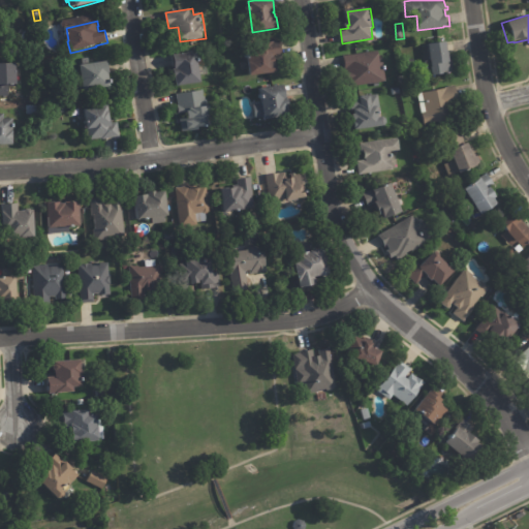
[(281,41),(282,58),(277,58),(277,64),(276,64),(276,66),(279,67),(279,70),(277,72),(274,73),(274,78),(268,78),(268,74),(252,76),(250,62),(249,62),(248,58),(251,57),(250,43),(281,40),(281,41)]
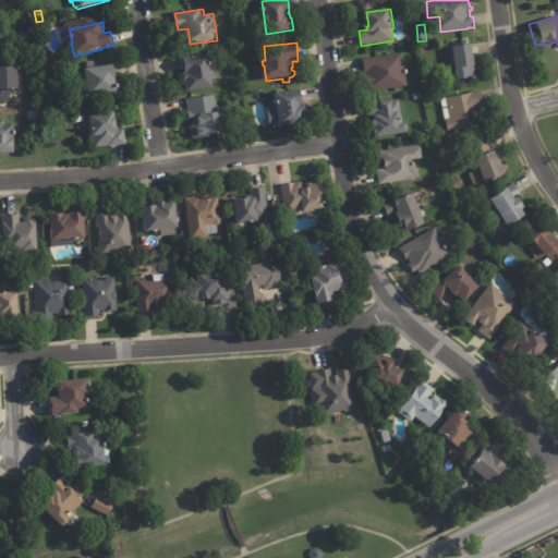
[(471,45),(473,58),(475,58),(478,76),(456,80),(455,71),(456,71),(452,47),(471,44),(471,45)]
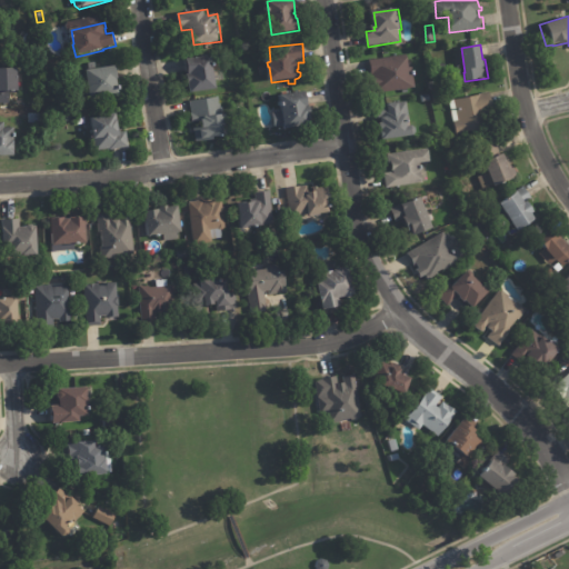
[(218,70),(220,90),(193,93),(192,82),(190,82),(189,75),(191,73),(189,59),(216,55),(218,70)]
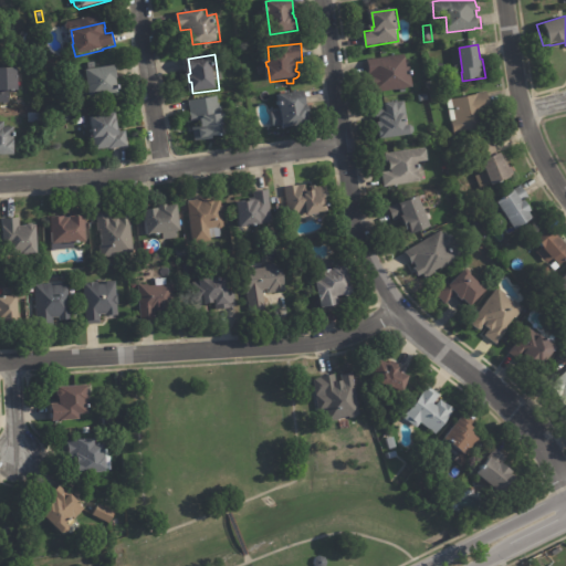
[(369,72),(368,61),(410,56),(413,88),(378,92),(378,87),(373,87),(371,76),(370,76),(369,72)]
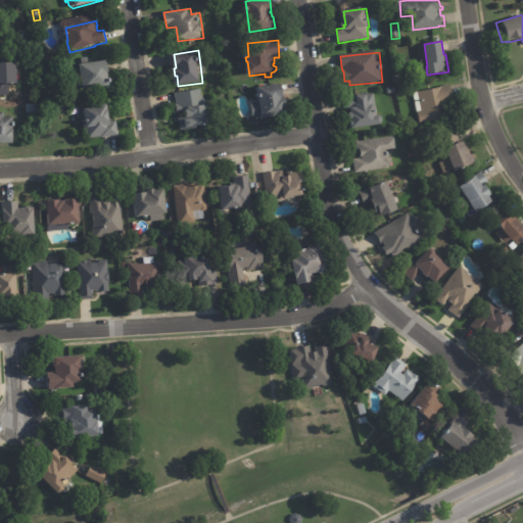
[(90,63),(107,60),(109,73),(107,73),(109,86),(83,90),(80,64),(81,64),(81,61),(88,60),(88,63),(90,63)]
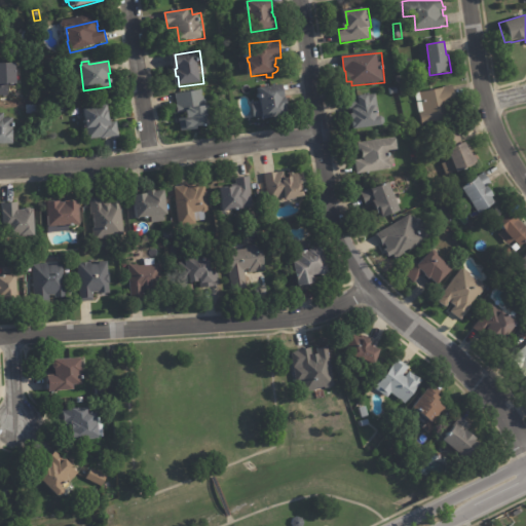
[(19,72),(19,84),(9,84),(10,96),(0,96),(0,64),(19,64),(19,72)]
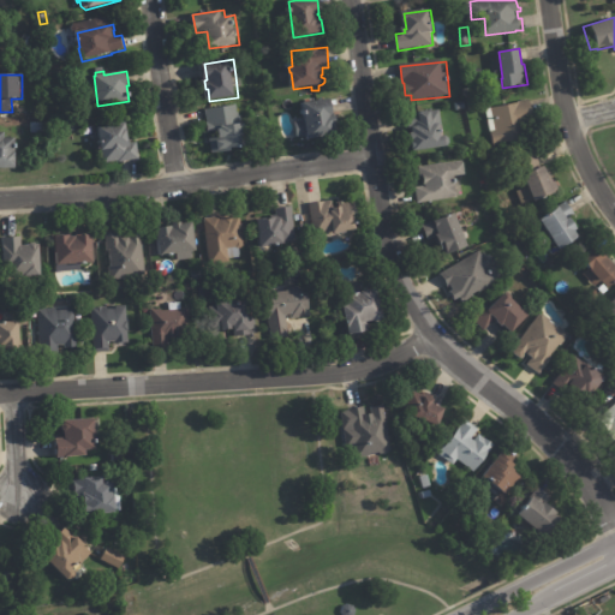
[(333,100),(335,114),(338,114),(340,136),(310,139),(309,136),(297,137),(294,121),(305,119),(303,103),(333,99),(333,100)]
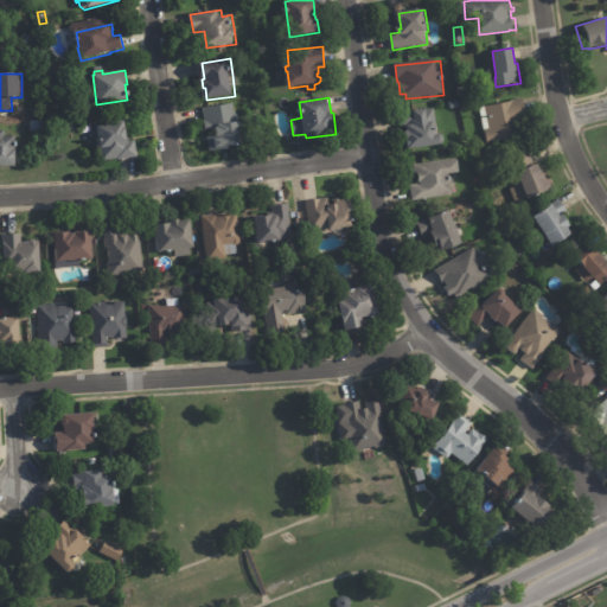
[(525,100),(529,115),(512,117),(517,140),(489,142),(481,108),(516,101),(515,100),(525,98),(525,100)]
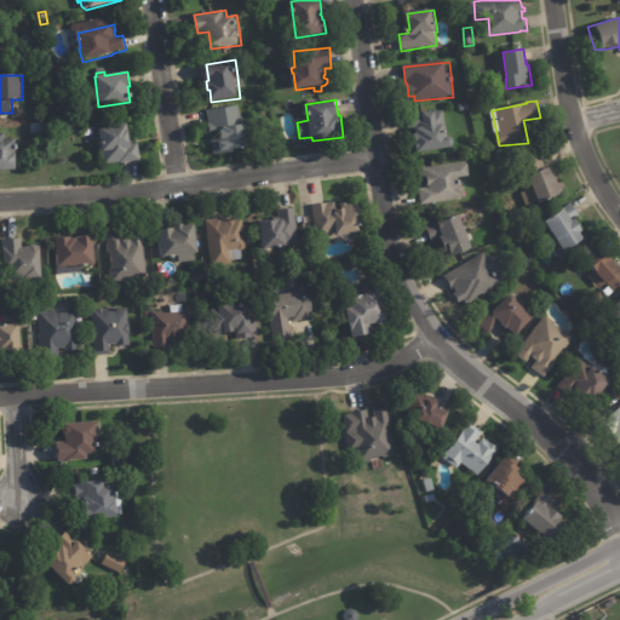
[(472,103),(481,102),(482,110),(474,112),(472,103)]
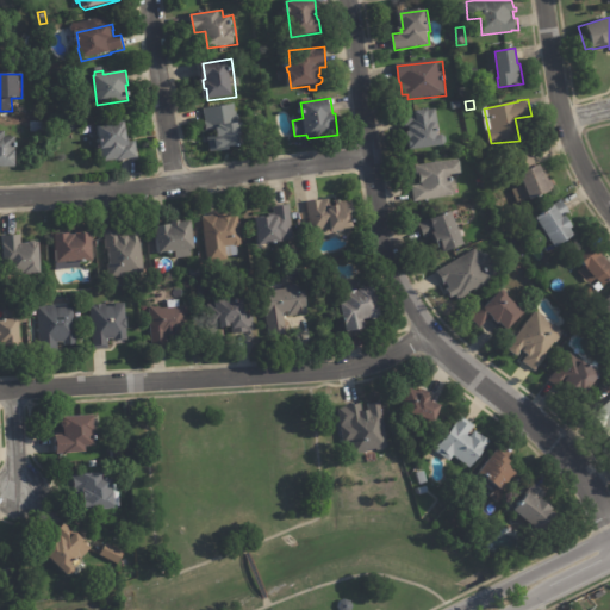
[(244,138),(246,145),(231,148),(232,149),(212,151),(210,131),(207,131),(205,109),(237,105),(240,123),(243,122),(244,138)]
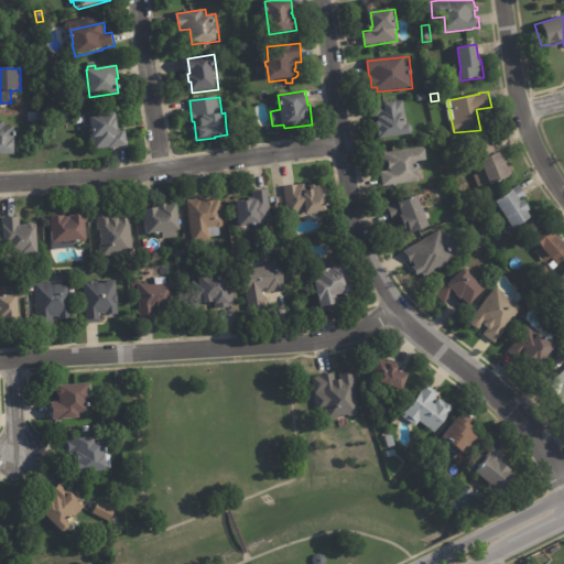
[(405,115),(408,126),(412,126),(415,127),(415,132),(413,134),(381,138),(380,122),(382,122),(382,116),(384,116),(384,111),(387,110),(386,104),(405,100),(408,115),(405,115)]
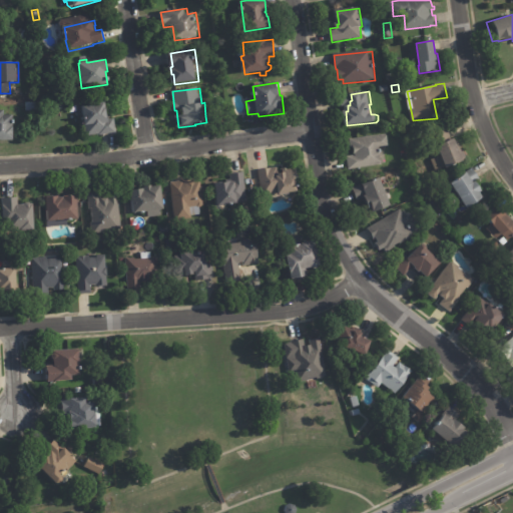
[(27,110),(27,102),(37,101),(38,110),(27,110)]
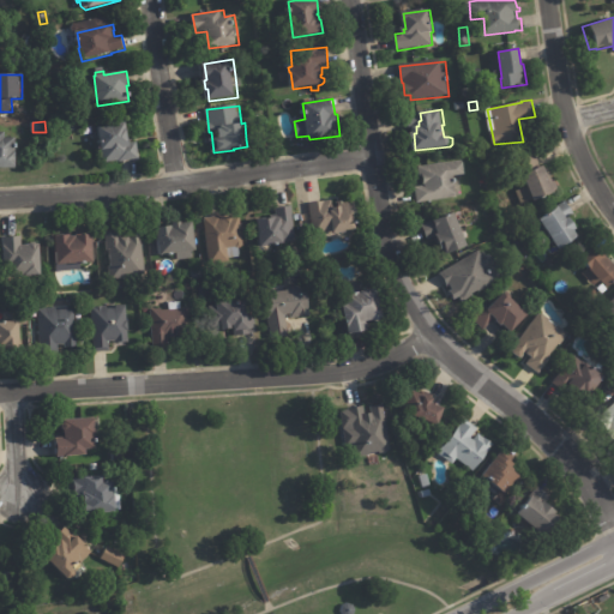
[(131,134),(132,143),(139,142),(142,158),(121,162),(121,161),(106,163),(103,146),(103,145),(103,140),(101,127),(130,124),(131,134)]
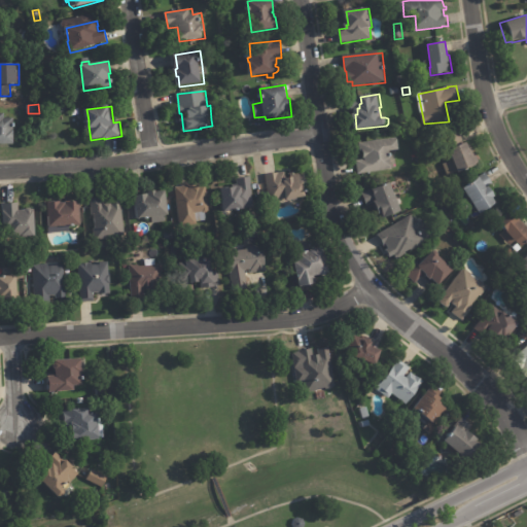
[(13,139),(13,145),(0,144),(0,113),(4,113),(4,118),(13,118),(13,139)]
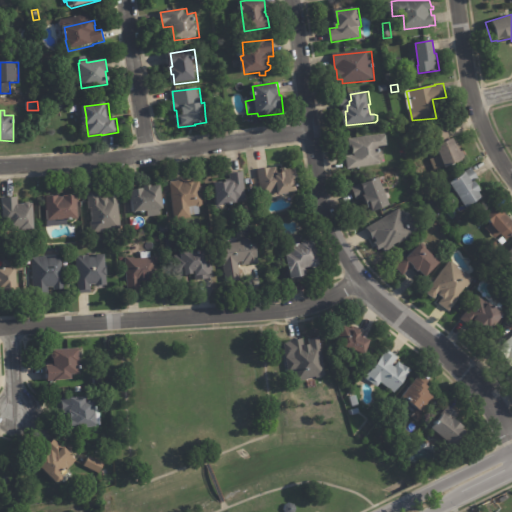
[(381,163),(348,169),(345,155),(353,154),(352,146),(349,146),(348,139),(385,133),(387,145),(378,147),(381,163)]
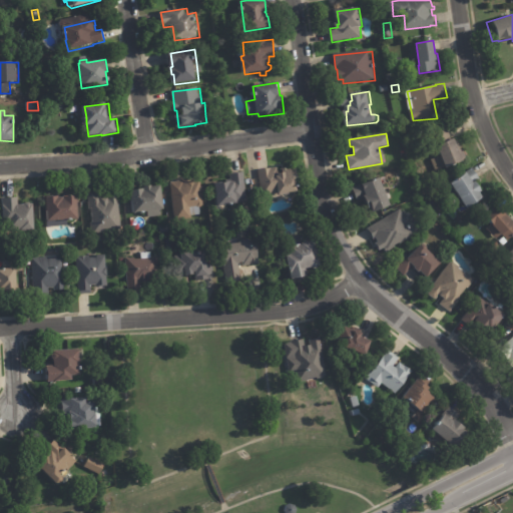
[(460,144),(461,143),(464,149),(465,148),(469,158),(466,159),(466,160),(449,168),(448,166),(439,170),(433,159),(443,154),(440,146),(457,138),(459,144),(460,144)]
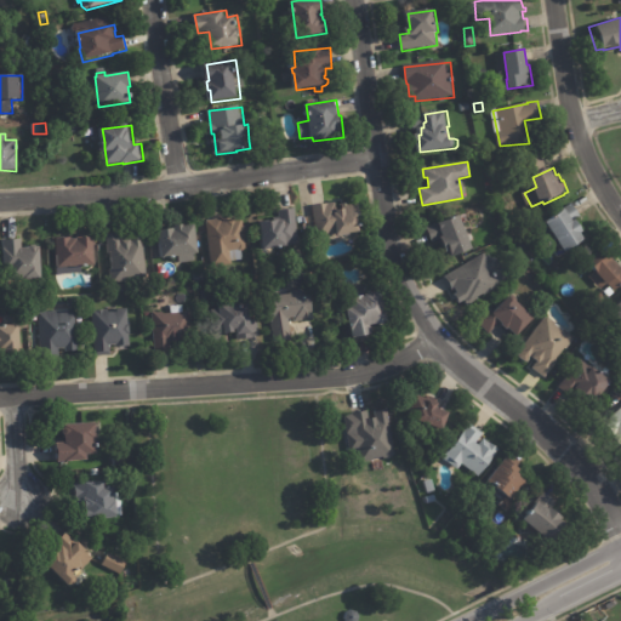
[(574,204),(581,216),(577,217),(586,231),(584,232),(587,239),(567,251),(565,249),(564,249),(547,221),(565,210),(563,206),(573,200),(574,204)]
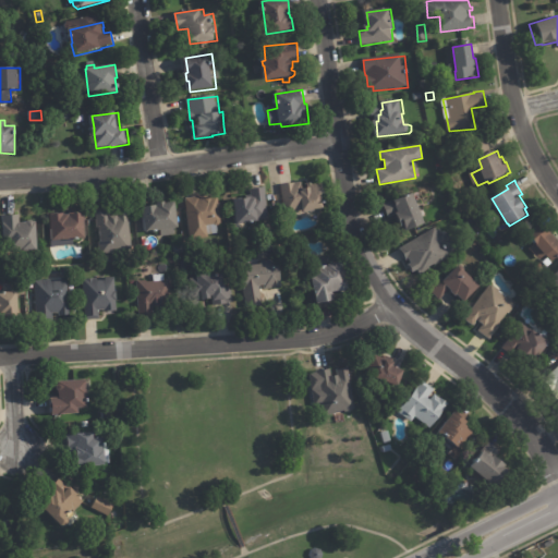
[(326,203),(328,202),(328,204),(326,205),(326,209),(304,211),(304,213),(295,214),(295,213),(292,214),(292,211),(286,213),(281,185),(302,182),(303,190),(308,190),(307,183),(314,182),(314,185),(324,183),(326,203)]
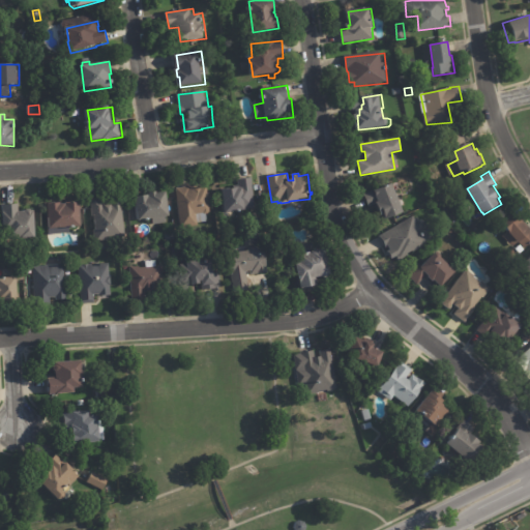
[(239,212),(228,213),(225,189),(239,187),(238,180),(253,178),(257,208),(247,210),(247,211),(239,212)]
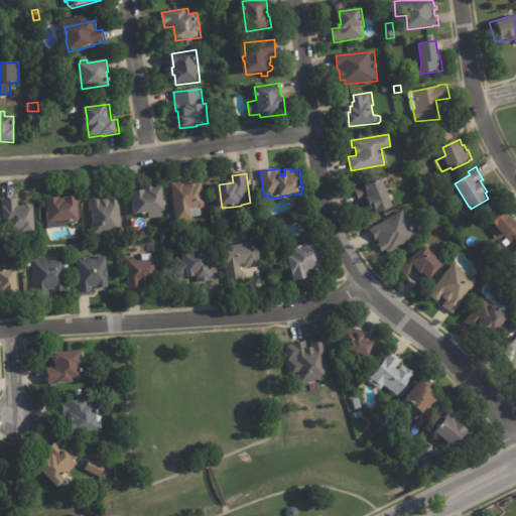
[(361,201),(356,189),(370,182),(371,185),(383,179),(396,209),(380,216),(377,210),(375,211),(370,199),(362,202),(361,201)]
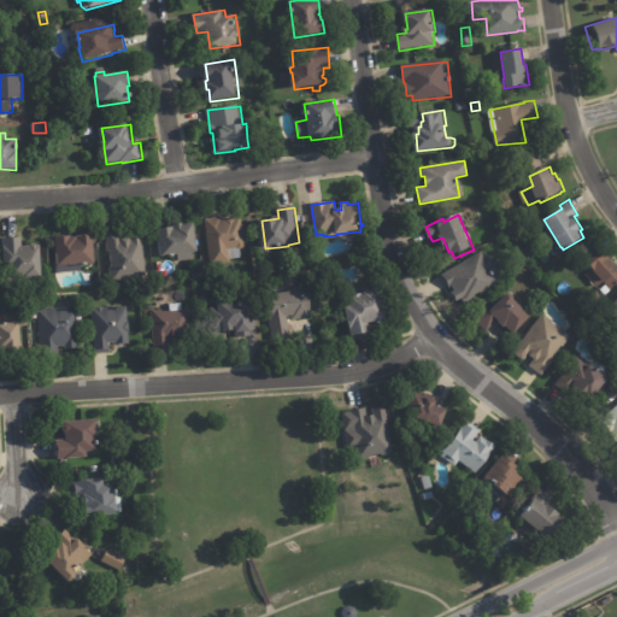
[(206,219),(222,217),(222,219),(225,219),(225,218),(234,217),(234,218),(241,217),(246,250),(241,250),(242,258),(231,259),(233,263),(212,265),(206,219)]
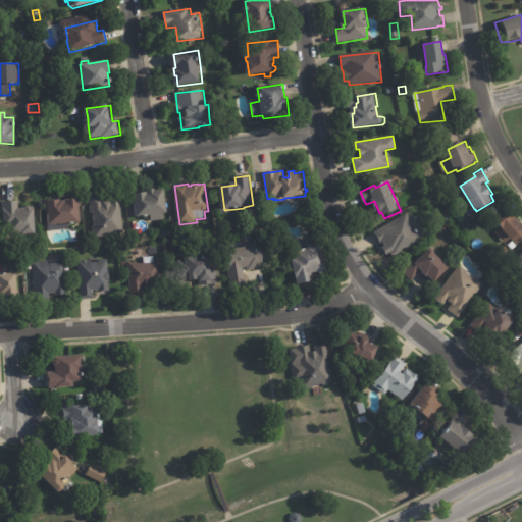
[(163,190),(167,214),(136,219),(133,194),(146,192),(146,191),(154,189),(154,191),(163,190)]
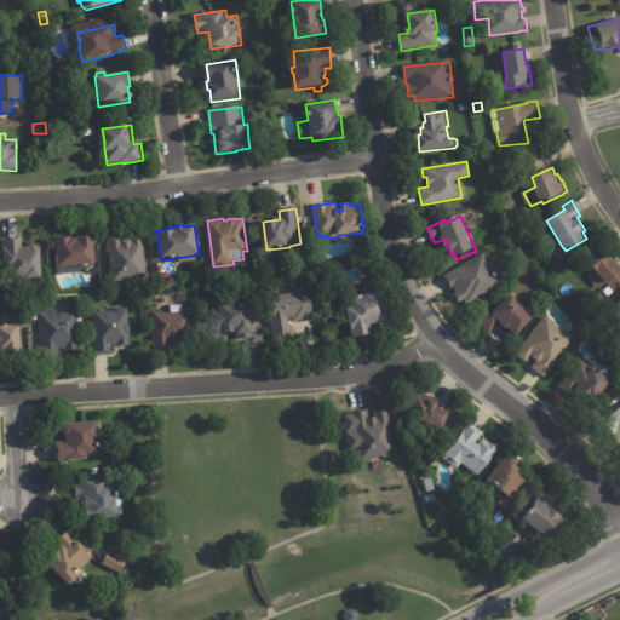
[(108,233),(124,231),(125,240),(128,239),(127,231),(143,230),(147,279),(112,281),(112,270),(113,270),(112,253),(109,254),(107,233),(108,233)]
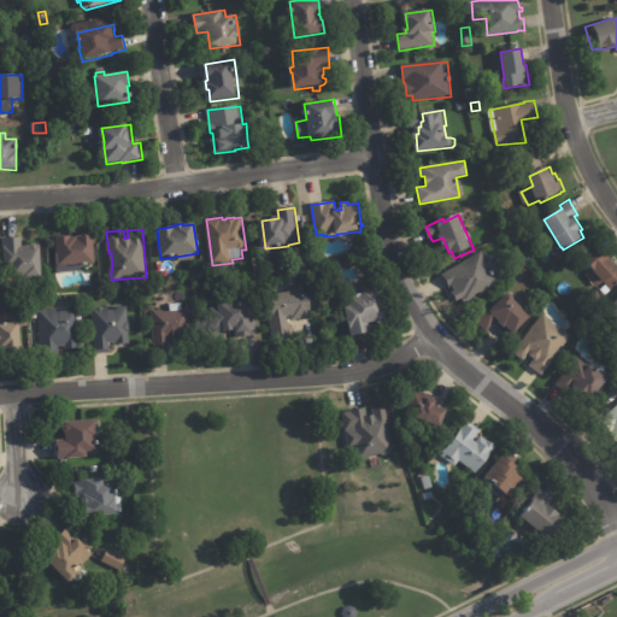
[(551,245),(546,248),(540,241),(548,235),(553,244),(551,245)]
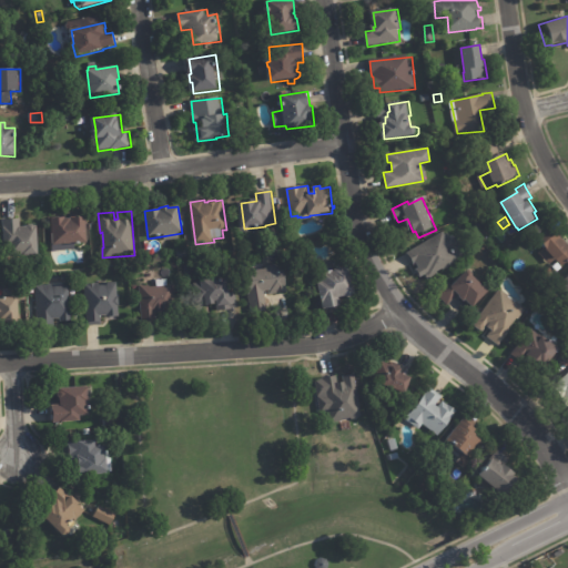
[(21,226),(27,226),(29,224),(31,224),(33,226),(36,225),(38,254),(23,254),(23,253),(11,254),(10,246),(3,246),(2,220),(19,219),(19,226),(21,226)]
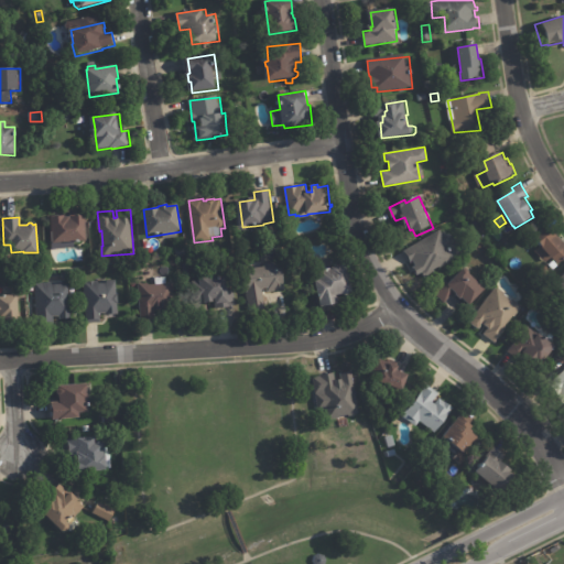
[(65,243),(52,245),(50,217),(64,217),(64,218),(84,217),(86,242),(65,243)]
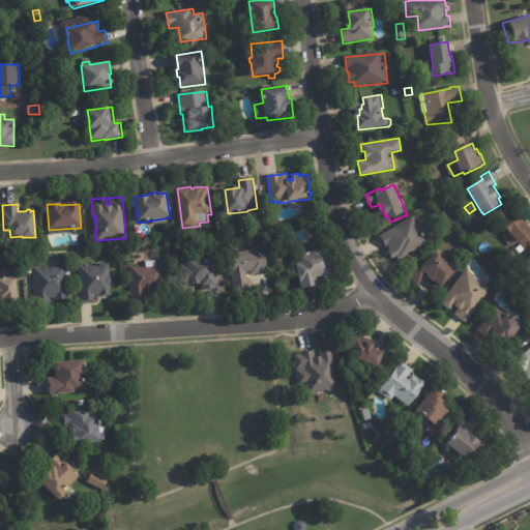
[(399,257),(399,256),(394,259),(390,251),(392,249),(390,246),(387,247),(381,236),(416,215),(417,217),(419,216),(421,218),(418,221),(421,225),(428,221),(438,239),(415,253),(414,252),(410,254),(411,255),(401,261),(399,257)]
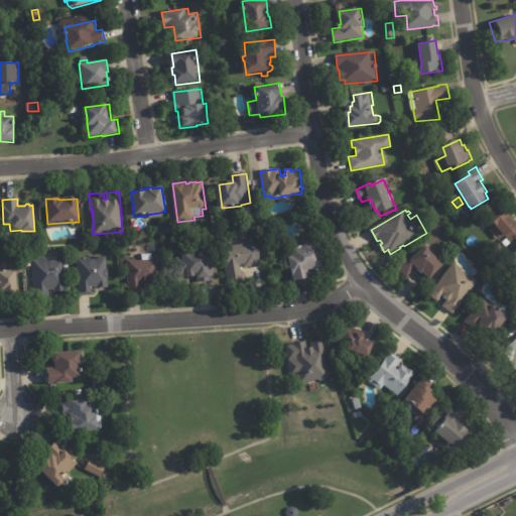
[(510,213),(515,220),(515,240),(513,243),(508,237),(501,243),(491,231),(498,224),(497,223),(509,213),(510,213)]
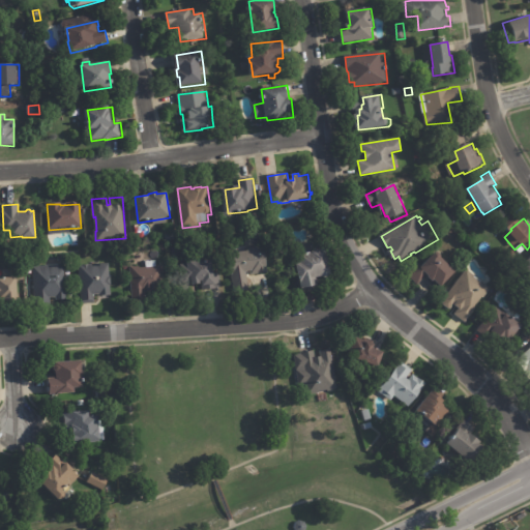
[(268,273),(253,275),(252,272),(247,272),(249,291),(235,293),(231,262),(236,261),(235,254),(249,252),(248,247),(266,245),(270,272),(268,273)]
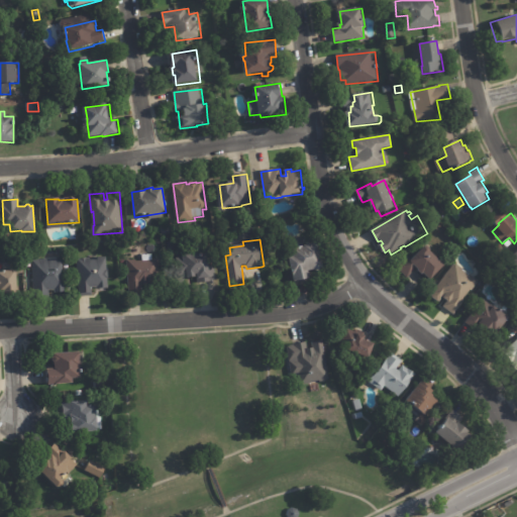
[(307,281),(294,283),(290,259),(294,257),(292,248),(319,243),(323,270),(314,271),(314,272),(309,273),(311,280),(307,281)]
